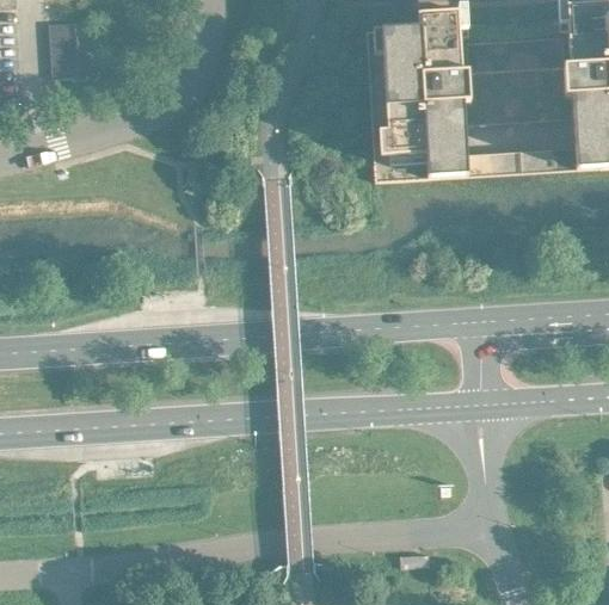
[(551,61),(552,84),(565,84),(565,91),(572,90),(576,142),(577,164),(600,162),(608,161),(608,10),(607,0),(558,0),(559,25),(568,25),(570,60),(565,61),(564,61),(551,61)]
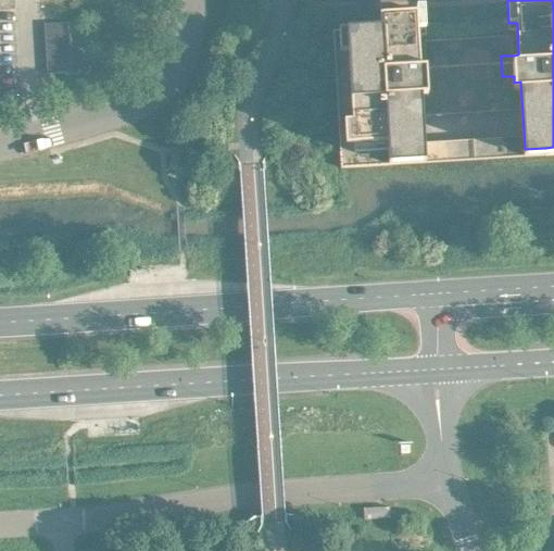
[(388,143),(389,157),(426,154),(425,135),(422,88),(428,87),(427,82),(439,80),(438,60),(426,60),(420,61),(418,28),(426,27),(425,4),(380,8),(380,20),(339,22),(341,45),(349,44),(352,114),(344,114),(345,138),(354,137),(354,146),(388,143)]
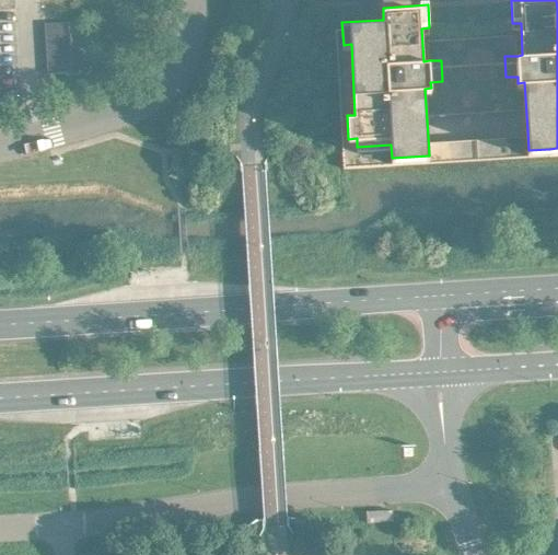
[(45,15),(46,27),(70,26),(69,13),(45,15)]
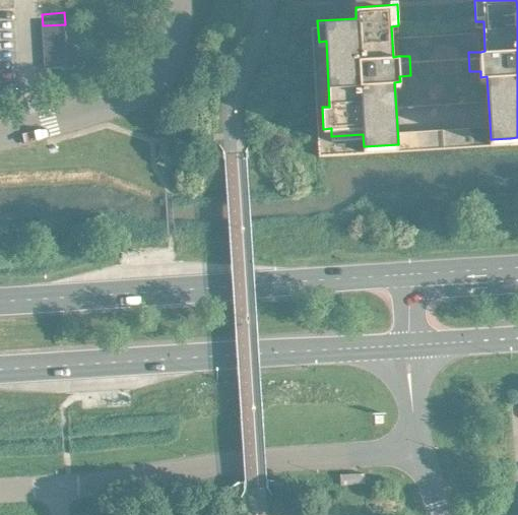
[(43,25),(43,38),(65,36),(65,24),(43,25)]
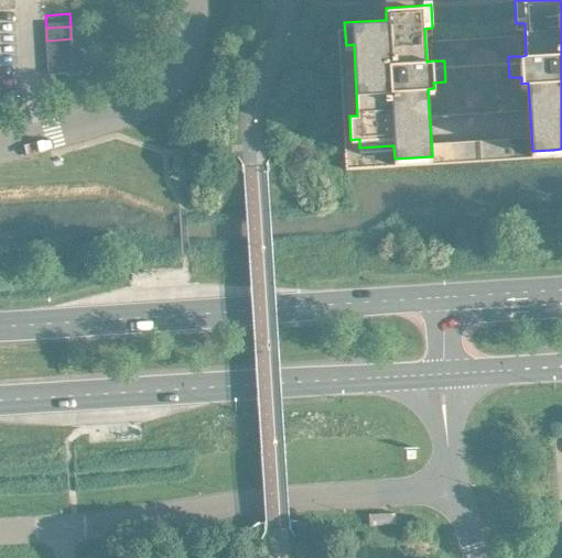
[(432,61),(444,61),(508,56),(520,56),(521,56),(519,29),(430,34),(432,61)]
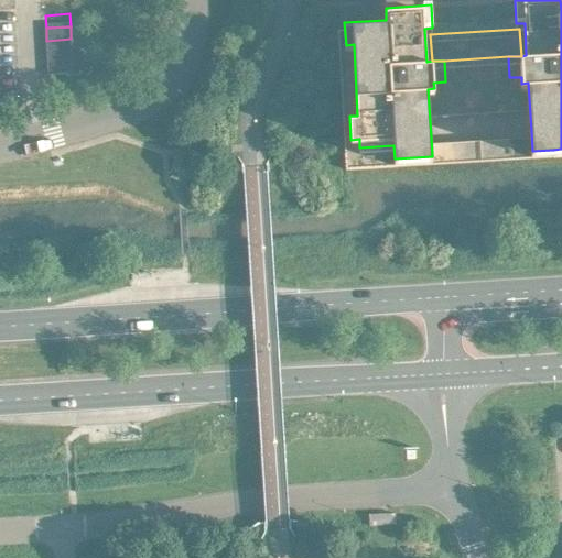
[(46,41),(47,53),(72,52),(71,39),(46,41)]
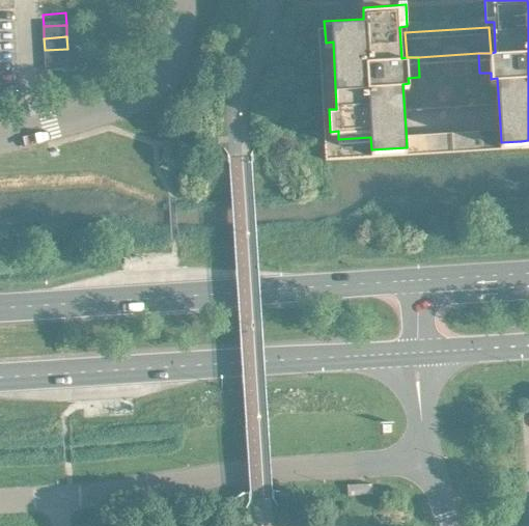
[(67,49),(45,50),(46,61),(68,60),(67,49)]
